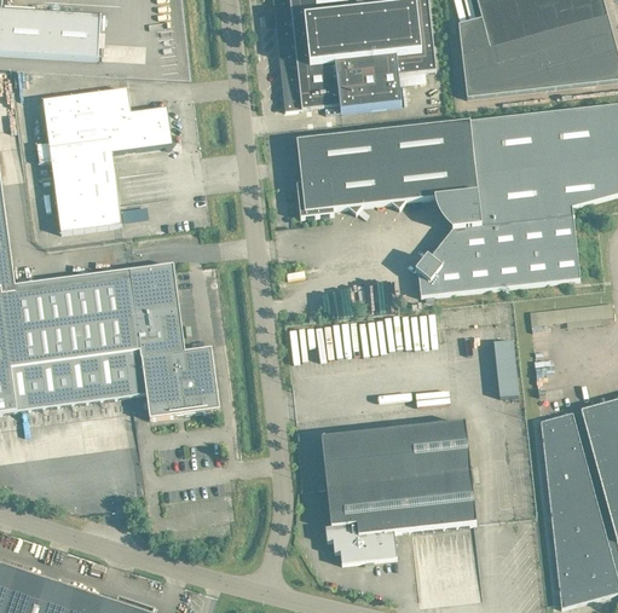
[(0,51),(97,57),(99,13),(0,7),(1,0),(0,0),(0,51)]
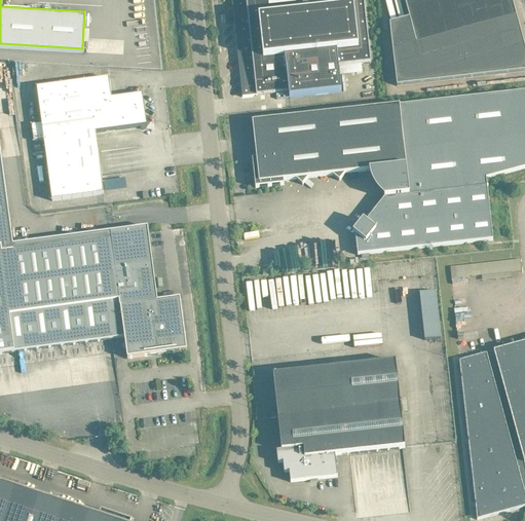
[(232,0),(235,21),(235,23),(234,23),(234,24),(235,24),(242,91),(241,92),(288,87),(289,94),(340,87),(337,62),(370,59),(363,0),(232,0)]
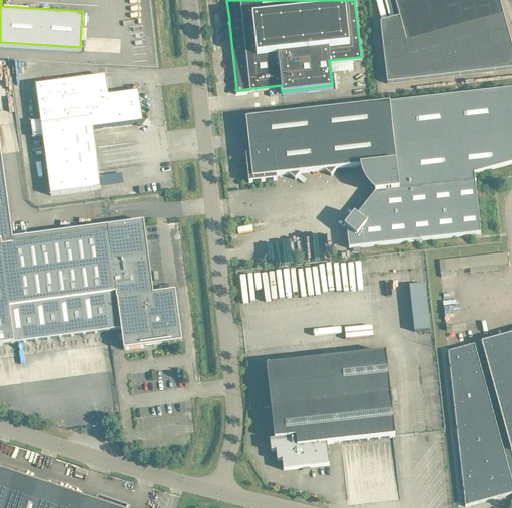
[(387,77),(511,63),(511,43),(502,11),(499,0),(394,0),(398,12),(380,17),(387,77)]
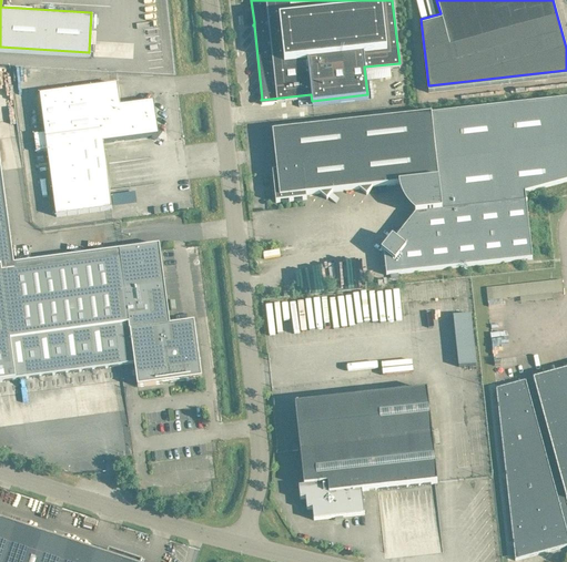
[(47,146),(56,212),(111,204),(102,139),(113,138),(113,135),(123,133),(123,135),(150,132),(154,135),(160,128),(157,124),(152,98),(120,102),(117,80),(39,90),(43,129),(33,130),(36,147),(47,146)]
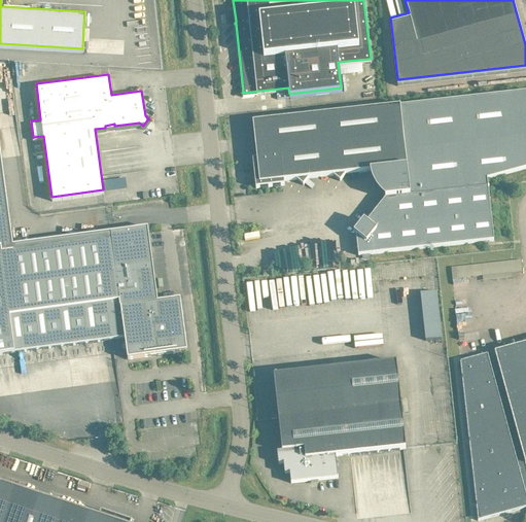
[(525,87),(398,102),(251,117),(255,154),(251,155),(255,183),(283,180),(283,176),(295,175),(302,180),(308,174),(332,171),(339,176),(345,170),(369,167),(370,170),(371,173),(372,176),(373,179),(375,182),(376,184),(378,187),(380,189),(382,192),(384,195),(365,218),(362,216),(353,229),(355,231),(357,251),(493,236),(486,175),(525,163),(525,87)]
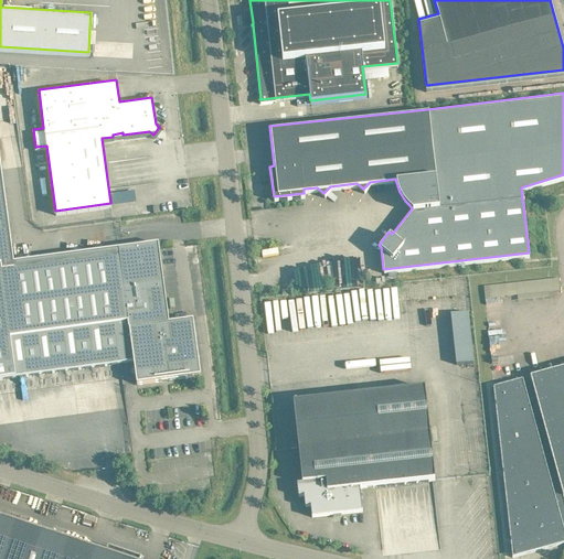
[(157,239),(117,245),(118,251),(14,265),(0,161),(0,374),(132,357),(136,379),(200,372),(192,315),(168,319),(157,239)]
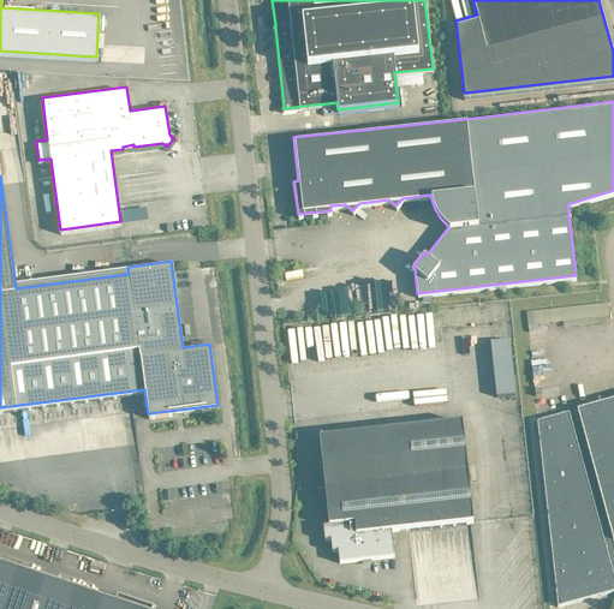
[(535,317),(613,308),(613,293),(532,303),(535,317)]
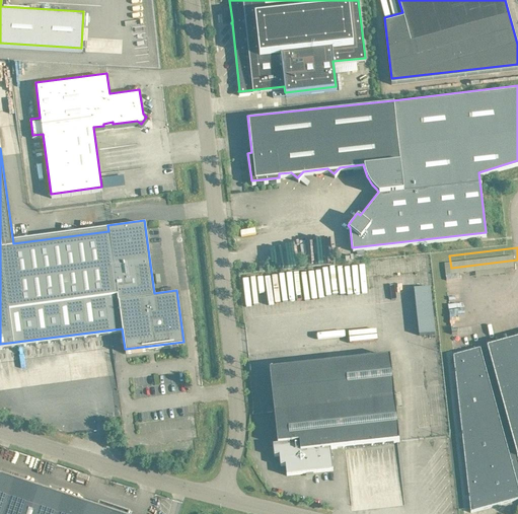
[(517,333),(486,342),(488,348),(481,350),(479,344),(452,352),(469,508),(517,495),(517,486),(517,484),(517,483),(517,333)]
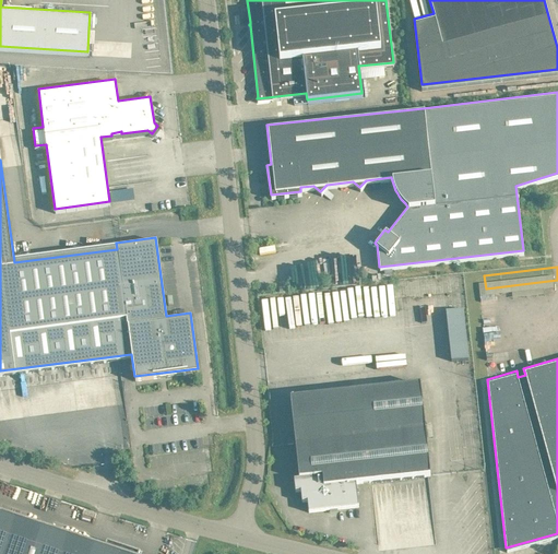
[(419,380),(289,395),(298,474),(293,475),(295,487),(300,486),(301,497),(307,497),(308,508),(357,503),(355,480),(429,471),(419,380)]
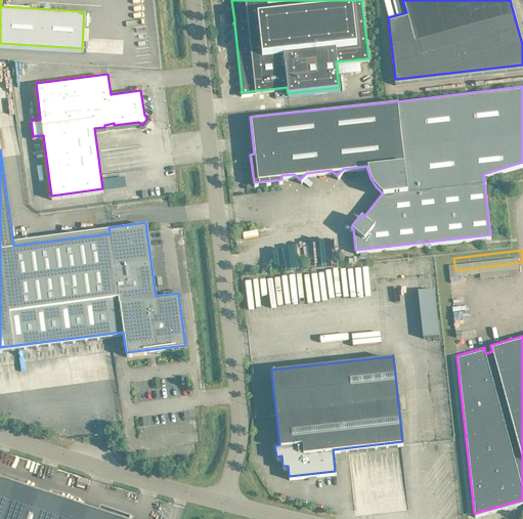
[(0,518),(127,518),(130,513),(99,503),(97,510),(95,509),(94,510),(80,506),(81,504),(79,504),(78,504),(64,500),(64,499),(62,498),(62,499),(48,493),(46,492),(45,493),(32,489),(32,488),(30,487),(15,483),(15,482),(13,482),(0,478),(0,518)]
